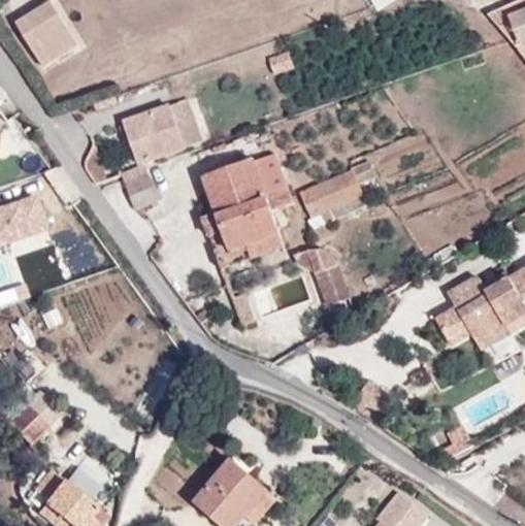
[(47,0),(14,23),(39,66),(75,43),(50,0),(47,0)]
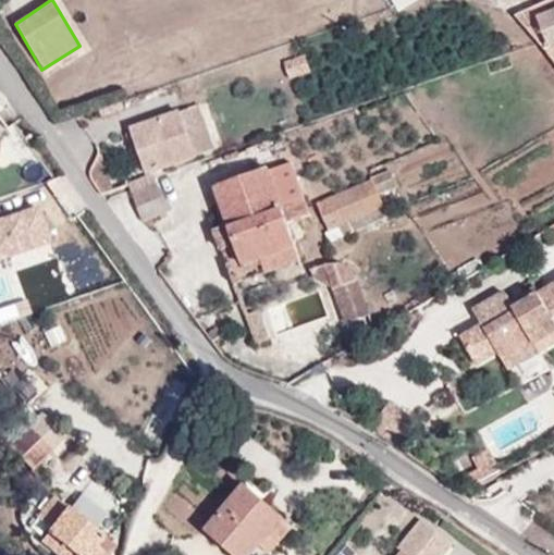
[(541,0),(511,14),(544,49),(553,45),(553,0),(541,0)]
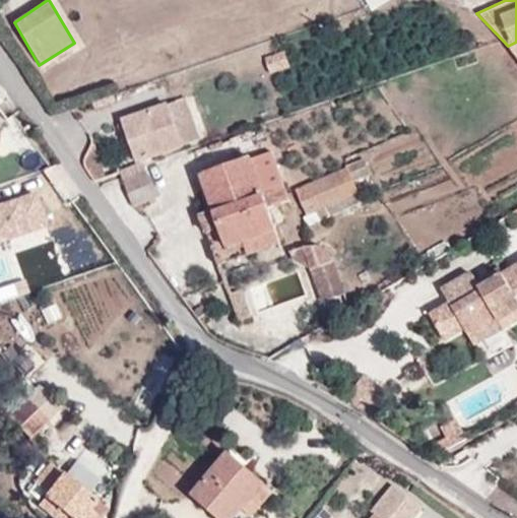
[(516,42),(508,46),(516,56),(516,55),(516,42)]
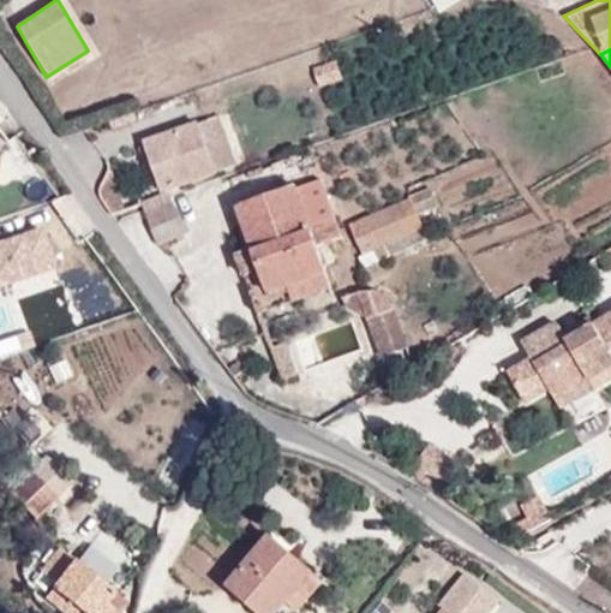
[(215,114),(141,140),(159,190),(232,165),(215,114)]
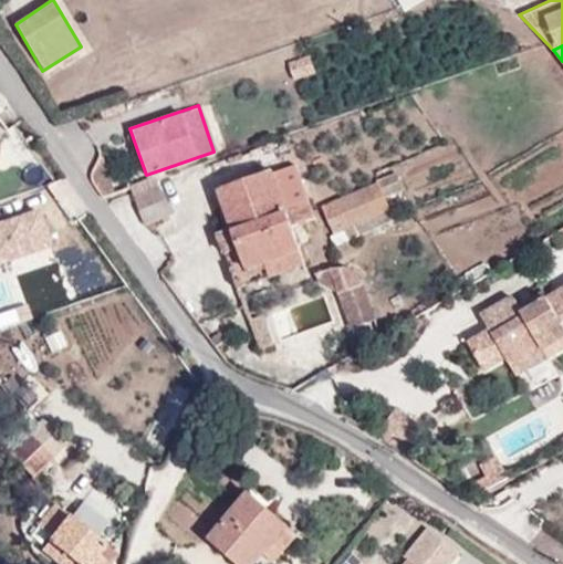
[(102,196),(113,192),(102,157),(97,158),(93,168),(91,175),(92,180),(102,196)]
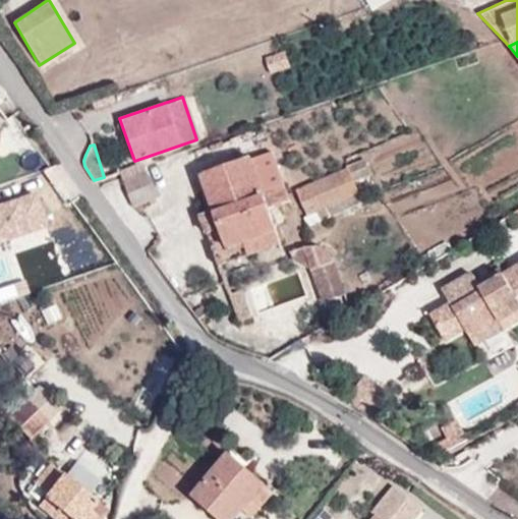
[(269,149),(198,173),(212,210),(225,248),(242,242),(246,254),(279,243),(266,204),(285,196),(269,149)]
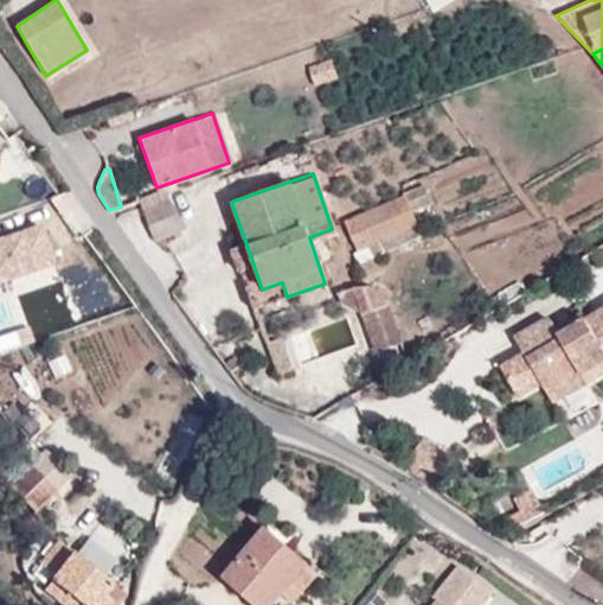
[(354,250),(379,240),(415,224),(409,210),(429,202),(423,184),(341,220),(354,250)]
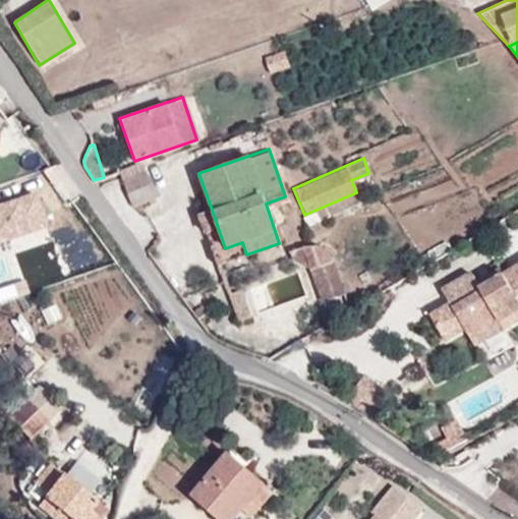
[(117,172),(130,206),(153,196),(139,164),(117,172)]
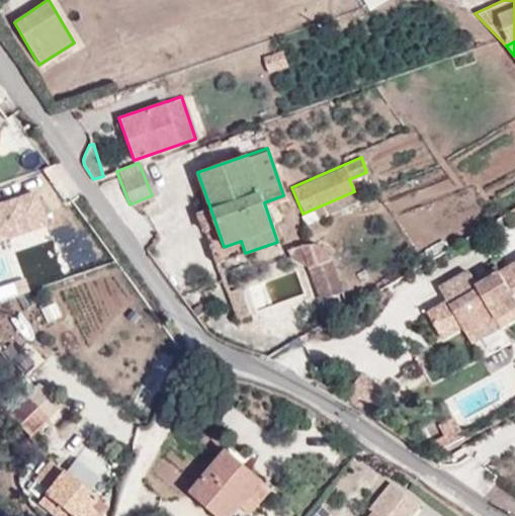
[(47,167),(22,183),(32,199),(59,183),(47,167)]
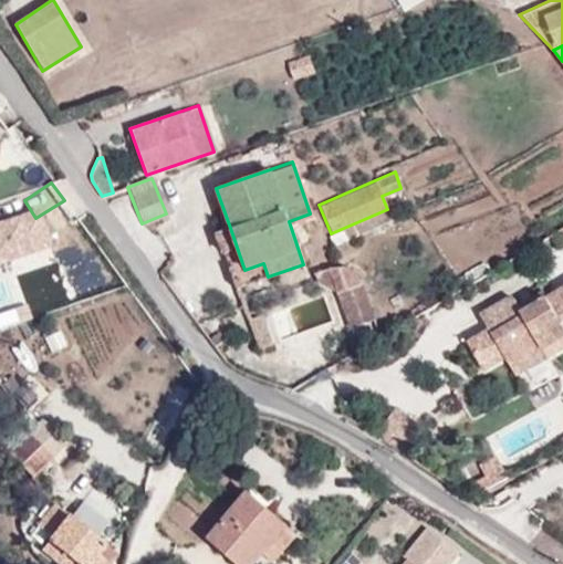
[(0,251),(2,258),(29,249),(13,205),(0,209),(0,251)]
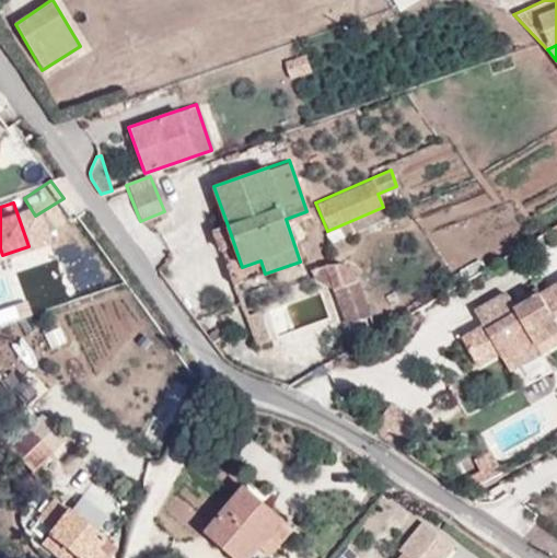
[(383,207),(350,221),(354,230),(386,216),(383,207)]
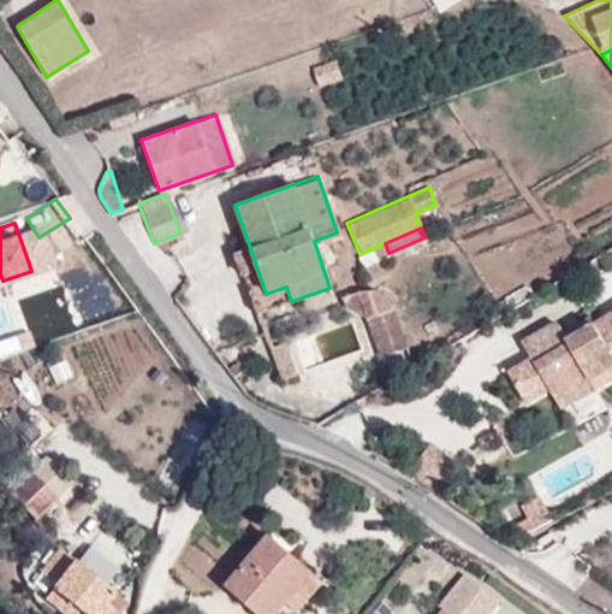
[(269,308),(266,294),(250,248),(233,254),(254,313),(269,308)]
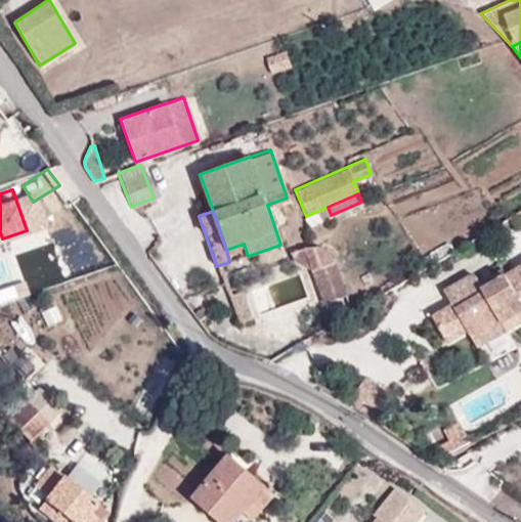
[(290,251),(292,260),(309,267),(322,301),(343,294),(332,262),(329,254),(324,250),(316,246),(309,245),(305,246),(290,251)]
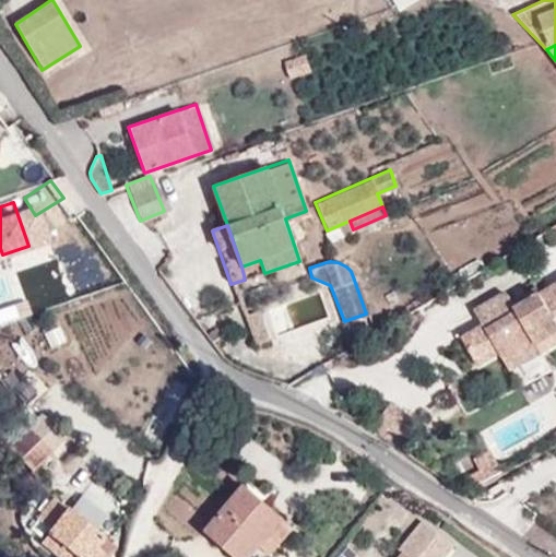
[(512,306),(507,296),(504,288),(471,308),(478,322),(458,334),(475,365),(496,352),(499,358),(531,339),(537,352),(555,341),(555,280),(536,292),(512,306)]
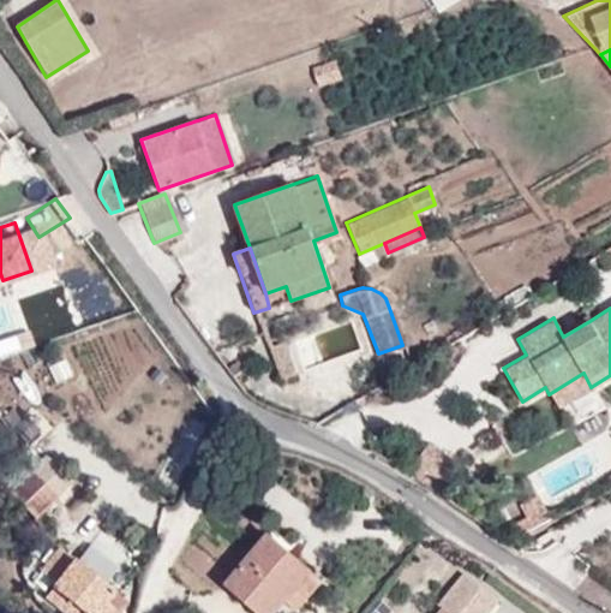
[(583,311),(557,326),(563,337),(589,321),(583,311)]
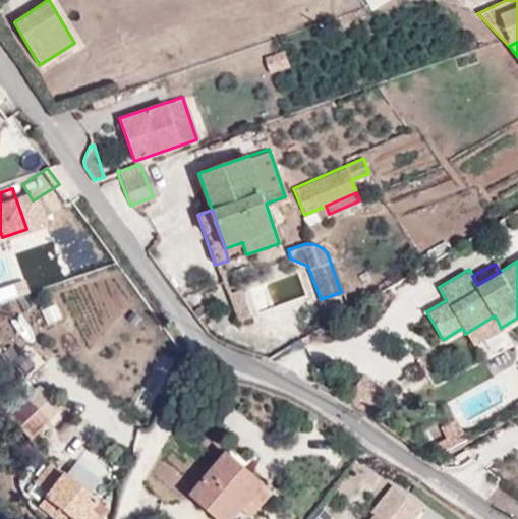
[(495,315),(465,334),(471,345),(501,328),(495,315)]
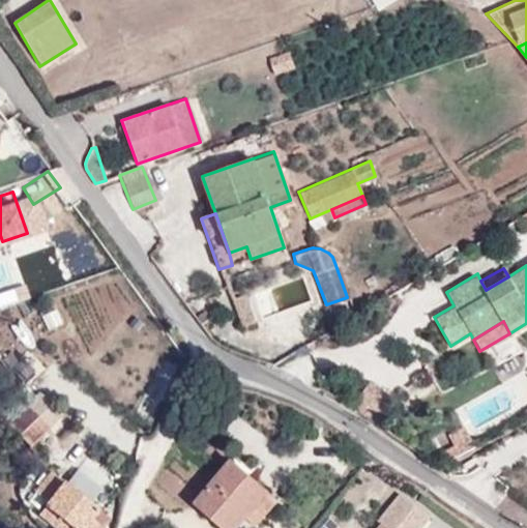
[(6,422),(13,432),(28,446),(46,427),(24,405),(6,422)]
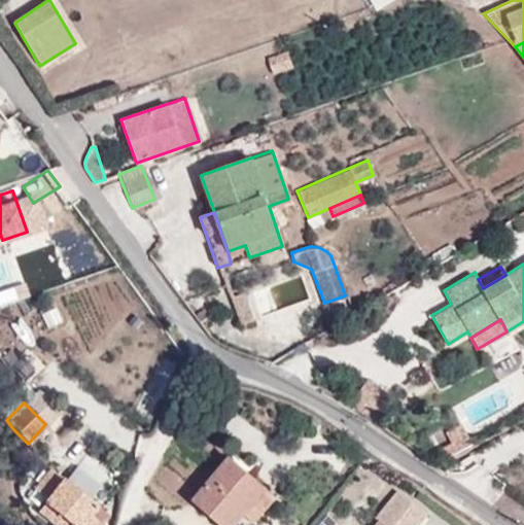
[(233,452),(230,457),(243,468),(246,464),(233,452)]
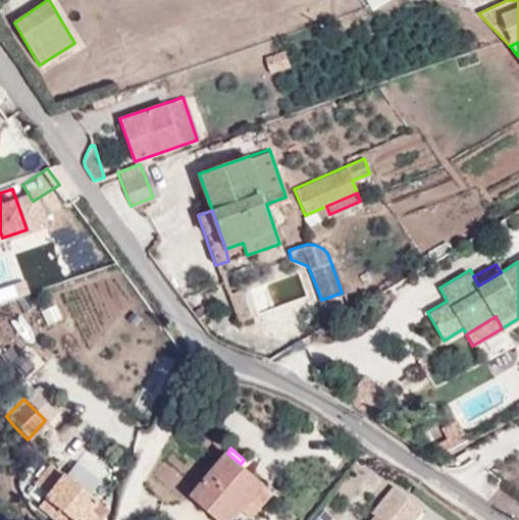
[(225,452),(190,495),(218,519),(230,519),(262,483),(241,464),(227,453),(225,452)]
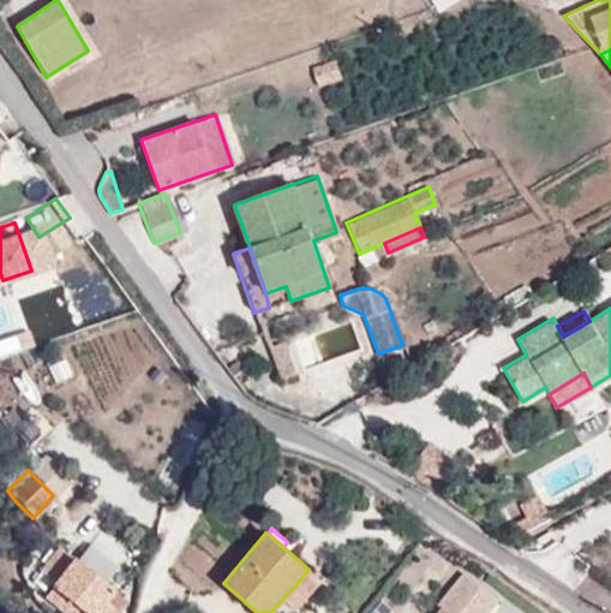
[(114,612),(102,603),(111,591),(54,546),(36,569),(52,581),(48,585),(81,612),(114,612)]
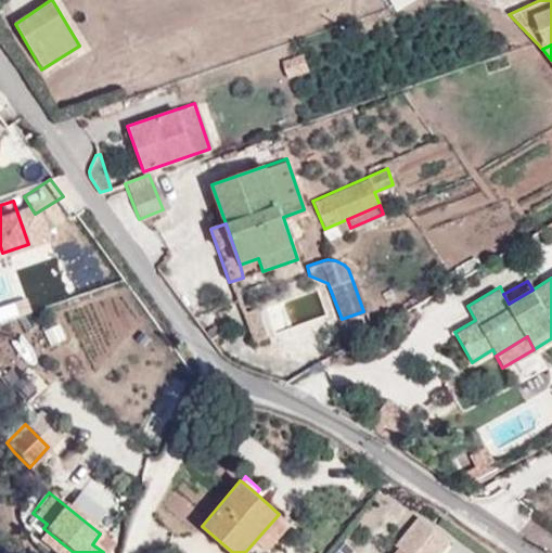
[(279,514),(245,552),(258,552),(286,522),(279,514)]
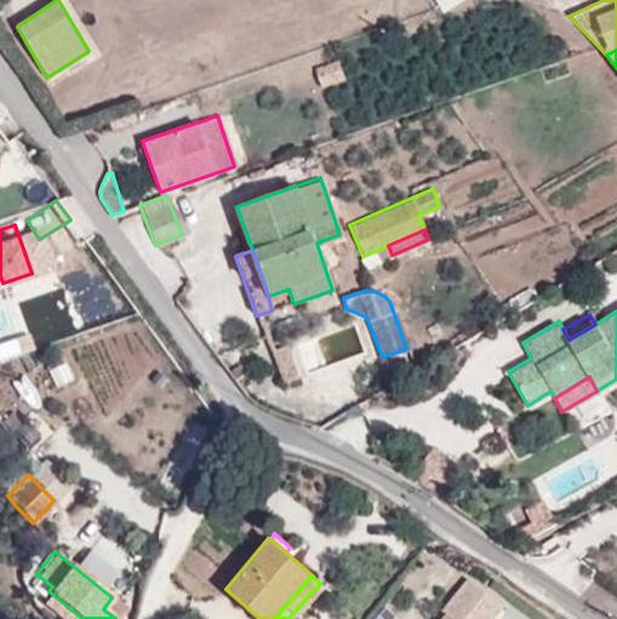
[(445,618),(443,618),(491,618),(498,611),(467,583),(440,613),(445,618)]
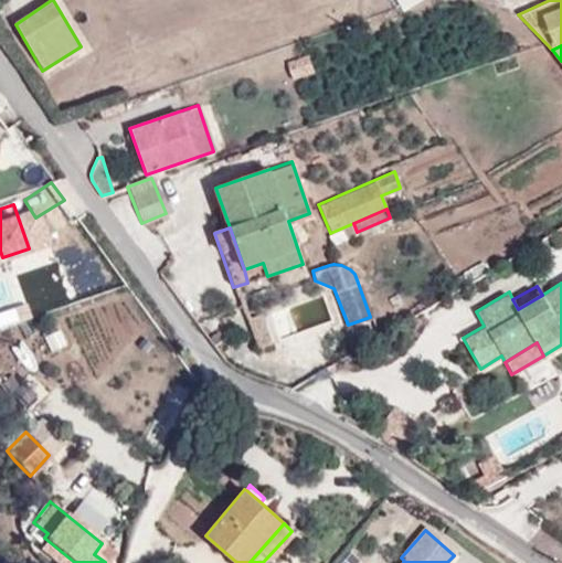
[(236,562),(205,535),(190,553),(201,562),(236,562)]
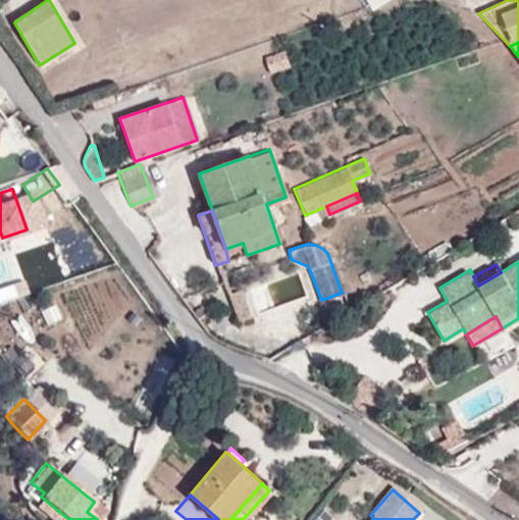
[(34,506),(53,519),(68,519),(41,497),(34,506)]
